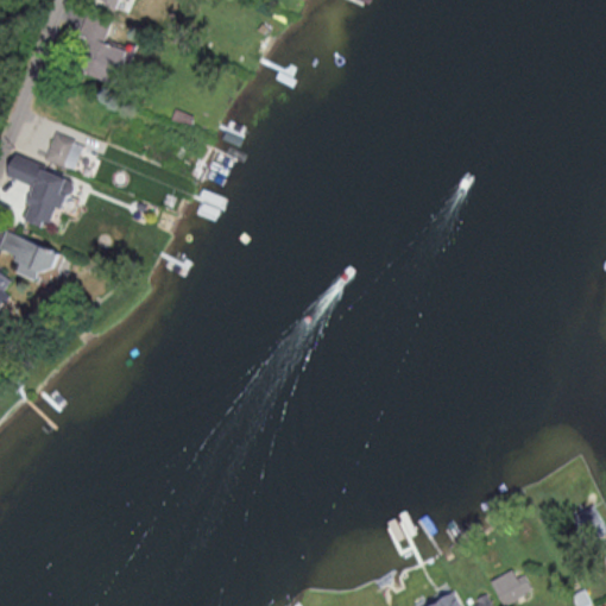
[(92,0),(120,10),(122,0),(92,0)]
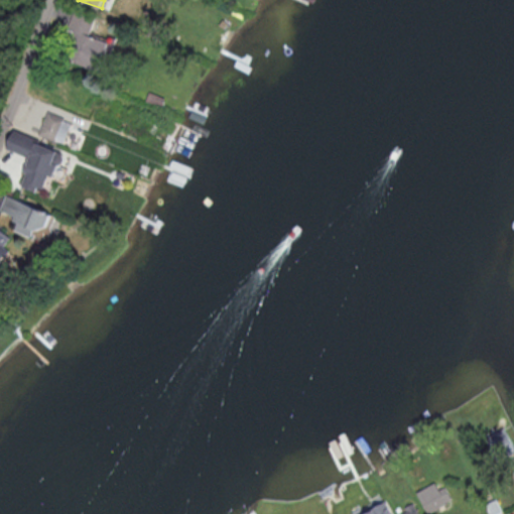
[(109,44),(87,37),(92,24),(73,18),(58,58),(100,73),(109,44)]
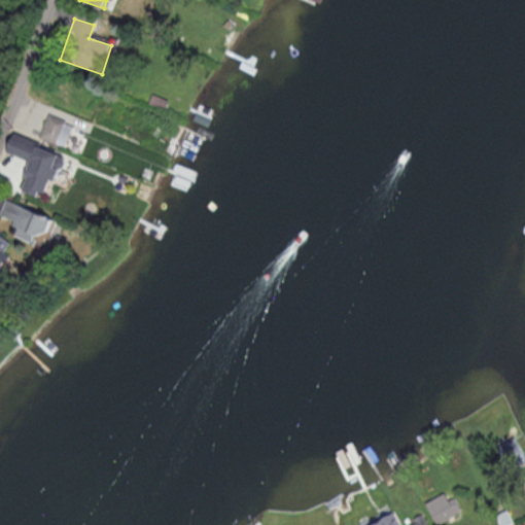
[(37,138),(63,148),(70,129),(85,135),(90,125),(63,114),(60,120),(45,114),(37,138)]
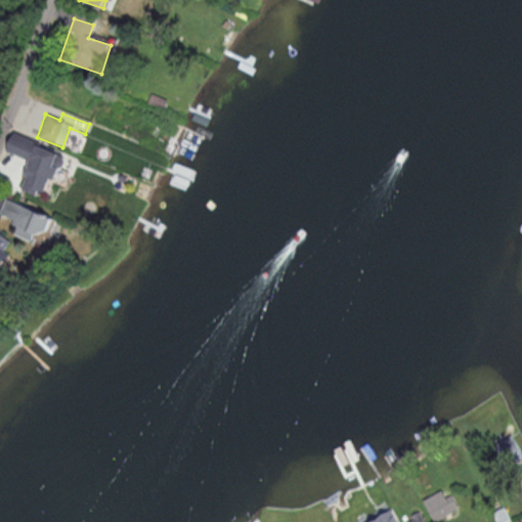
[(4,153),(29,162),(18,188),(41,197),(47,178),(54,181),(63,155),(10,135),(4,153)]
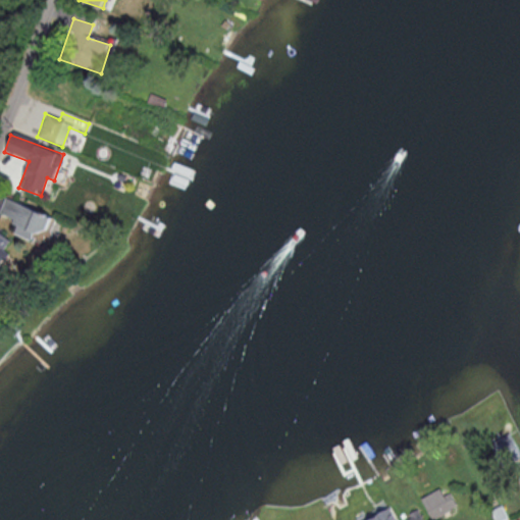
[(0,215),(17,222),(13,234),(30,241),(33,232),(43,237),(51,217),(4,198),(0,207),(0,215)]
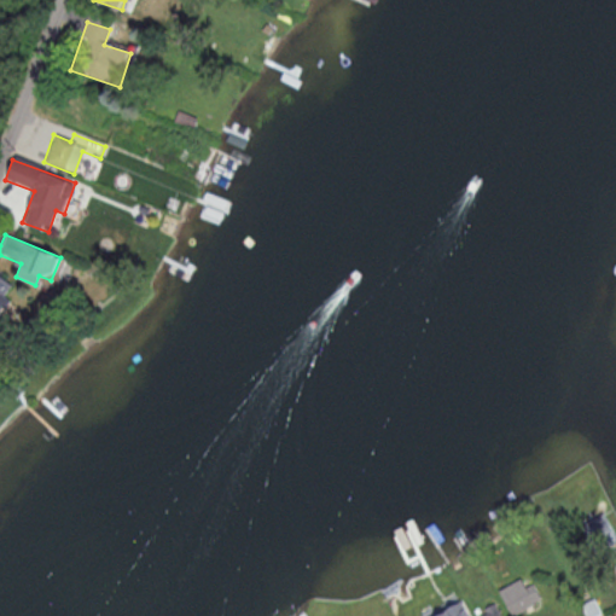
[(0,313),(10,301),(3,296),(10,285),(0,277),(0,313)]
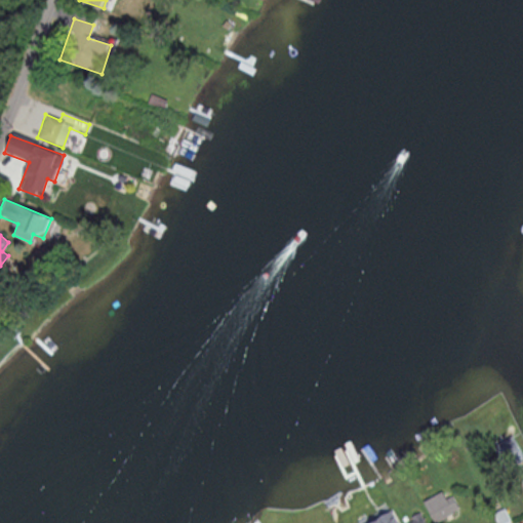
[(501,465),(521,453),(511,436),(491,447),(501,465)]
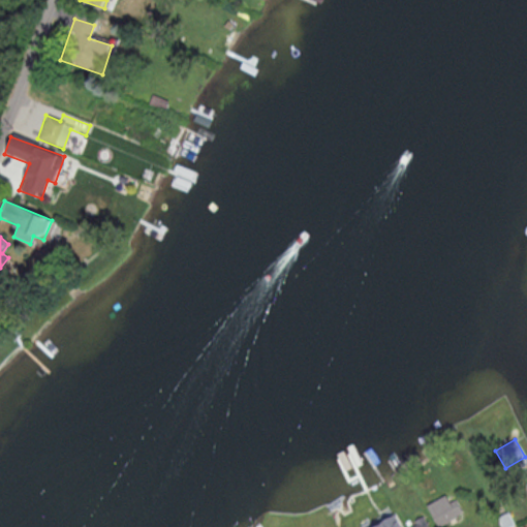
[(447,502),(445,496),(426,504),(434,526),(462,516),(456,499),(447,502)]
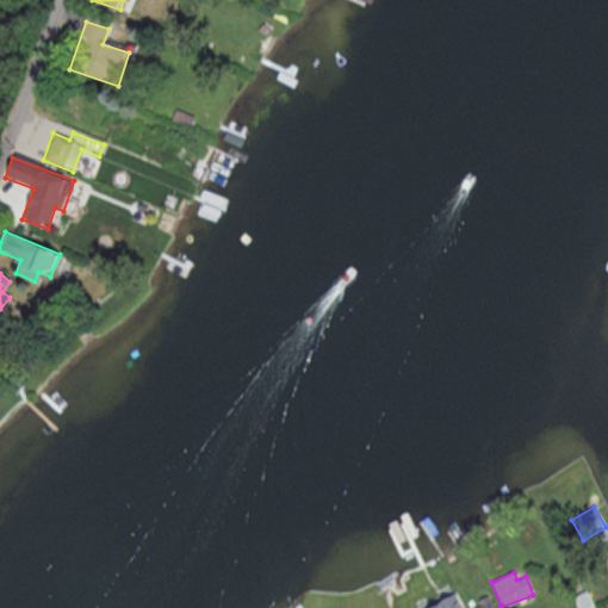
[(460,607),(454,595),(430,607),(460,607)]
